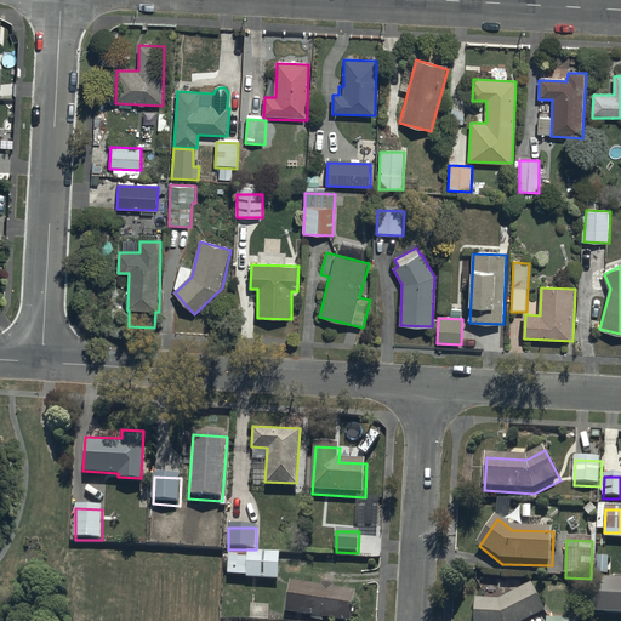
[(263,554),(249,554),(248,581),(262,581),(263,554)]
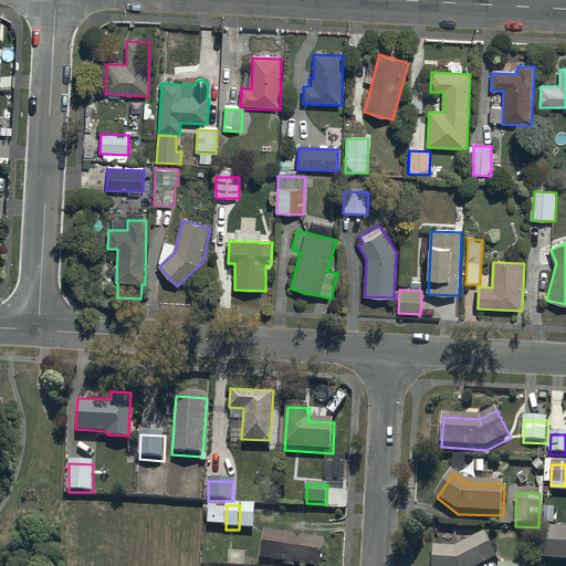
[(255,506),(242,505),(241,531),(254,531),(255,506)]
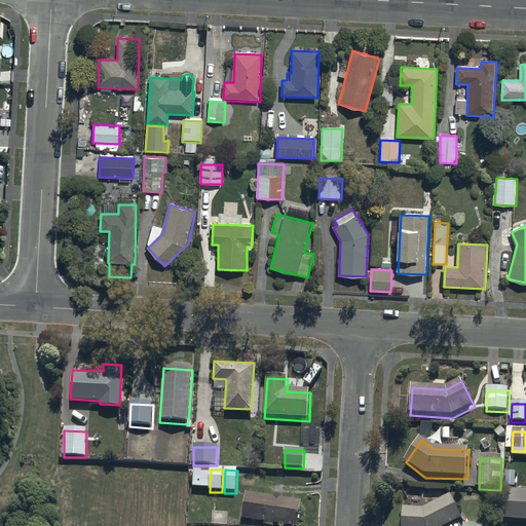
[(525,520),(525,492),(501,492),(500,520),(525,520)]
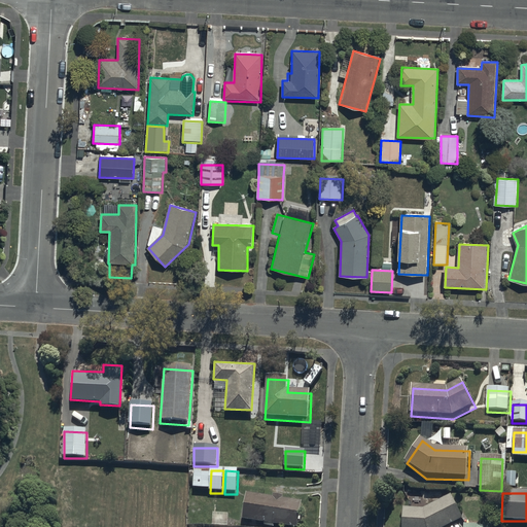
[(297,526),(302,506),(247,496),(243,523),(266,526),(297,526)]
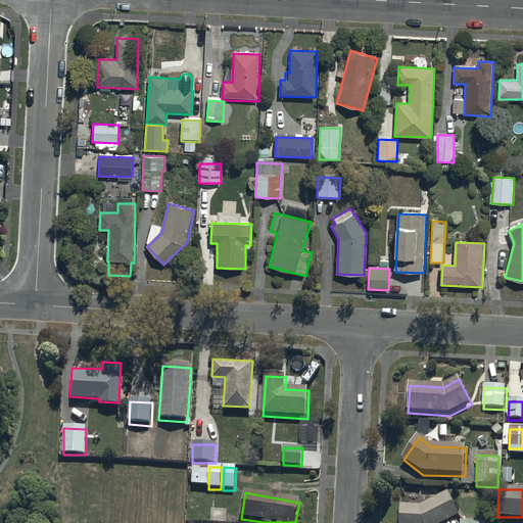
[(421,508),(400,508),(399,522),(446,522),(459,516),(447,494),(421,508)]
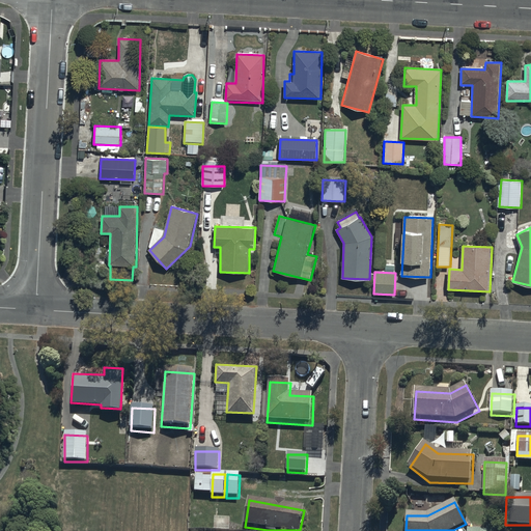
[(215,519),(215,530),(229,530),(230,520),(215,519)]
